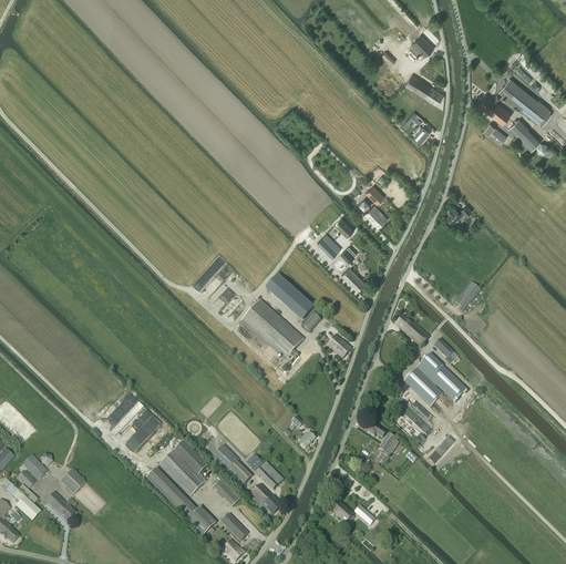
[(413,41),(426,54),(435,45),(422,32),(413,41)]
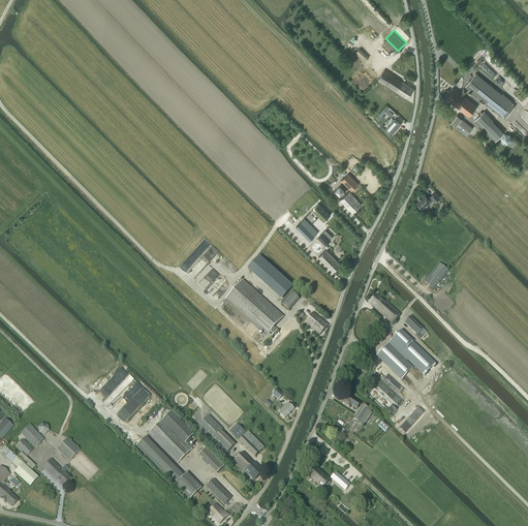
[(366,59),(370,54),(361,45),(355,50),(366,59)]
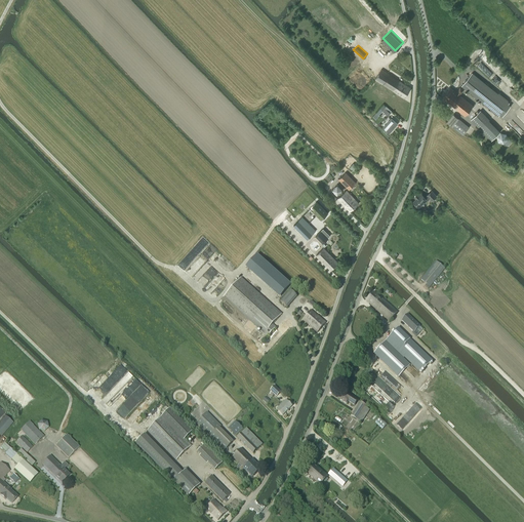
[(375,76),(377,77),(405,94),(411,84),(383,66),(375,76)]
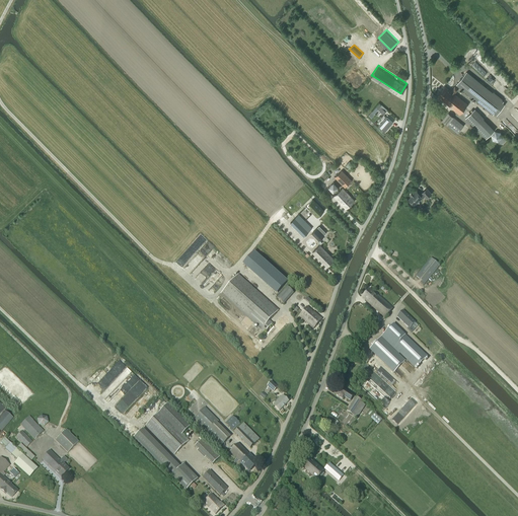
[(494,111),(504,98),(467,69),(457,81),(494,111)]
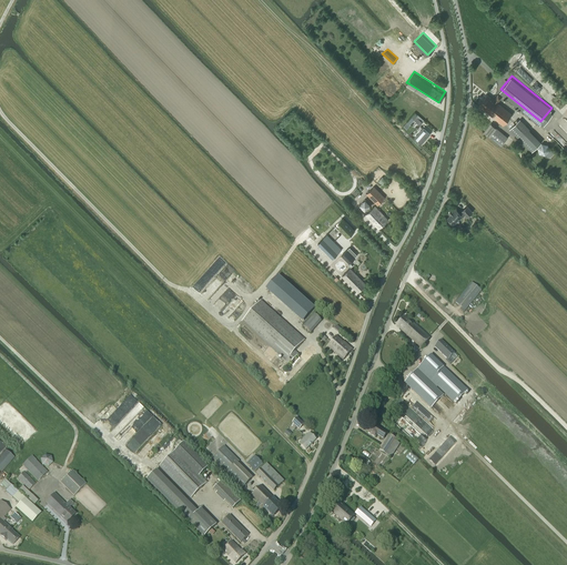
[(487,91),(479,102),(504,122),(513,111),(498,99),(503,94),(499,91),(495,97),(487,91)]
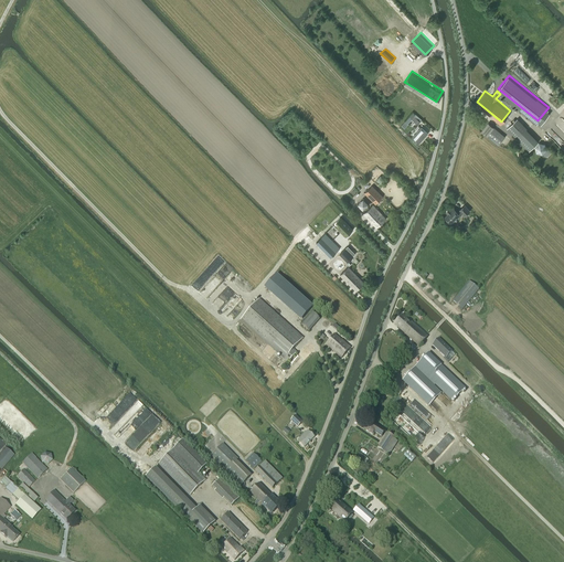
[(530,148),(540,138),(518,116),(508,125),(530,148)]
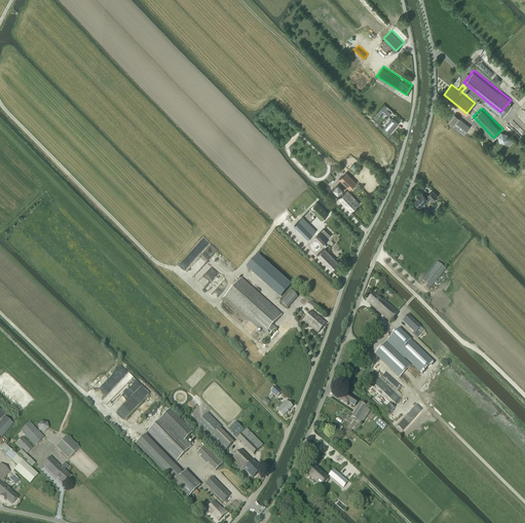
[(465,132),(471,124),(455,111),(449,119),(465,132)]
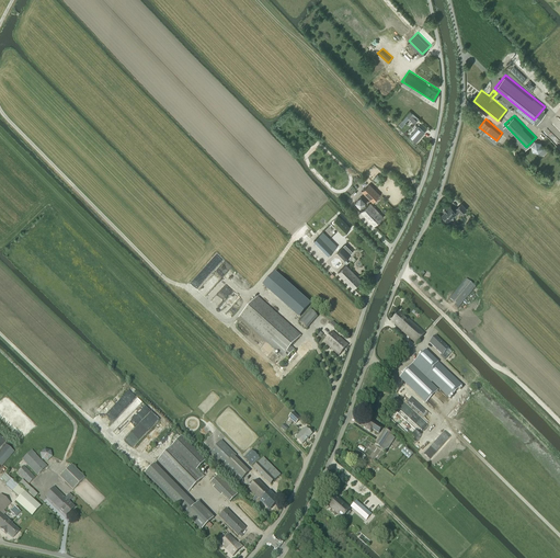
[(416,138),(425,128),(419,123),(410,133),(416,138)]
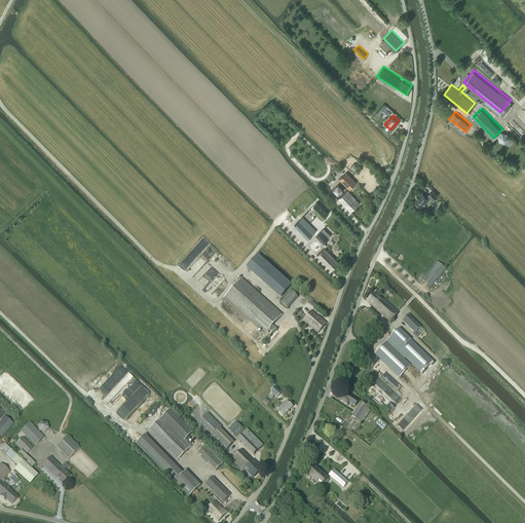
[(502,131),(498,134),(500,140),(505,141),(510,137),(508,132),(502,131)]
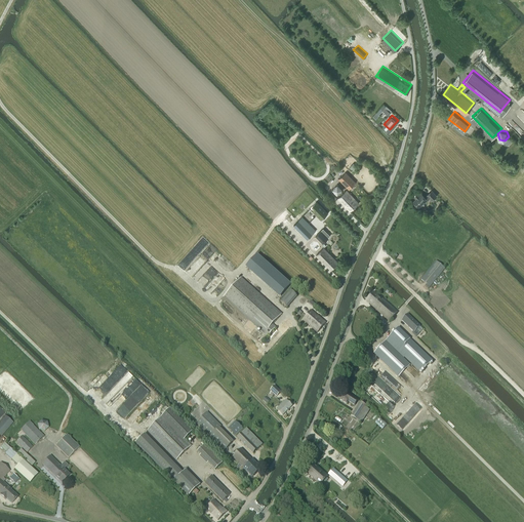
[(350,186),(357,179),(346,169),(339,175),(350,186)]
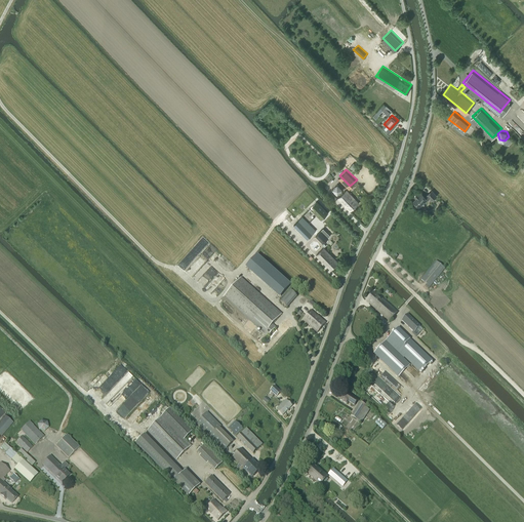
[(351,208),(360,200),(348,187),(338,196),(351,208)]
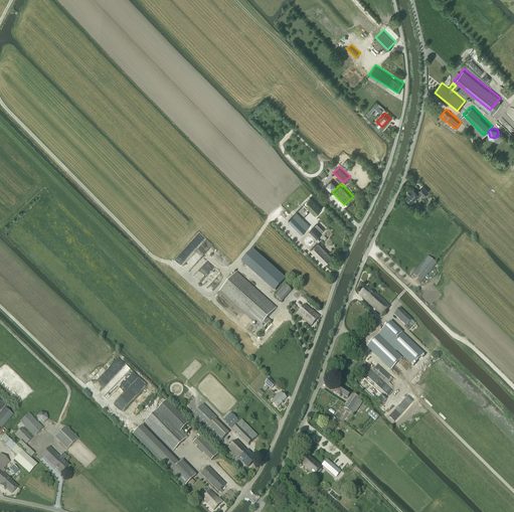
[(406,190),(408,192),(405,194),(411,201),(422,192),(424,194),(430,189),(424,183),(418,188),(419,189),(418,190),(413,186),(411,188),(410,186),(406,190)]
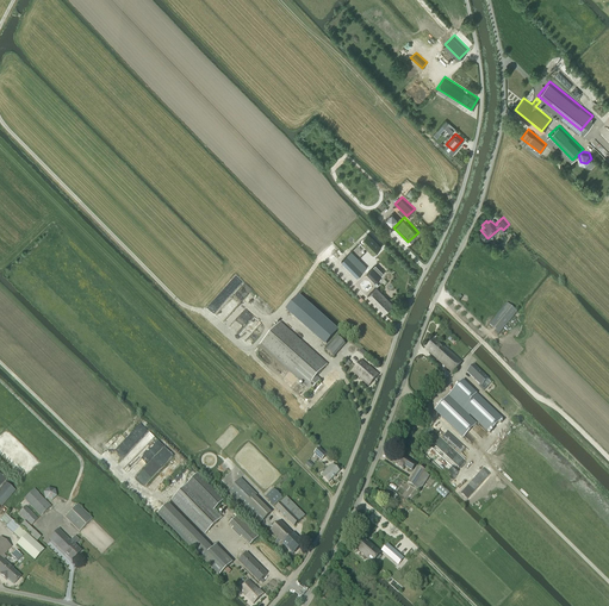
[(365,243),(374,252),(381,244),(379,242),(380,242),(373,235),(372,235),(370,232),(364,237),(367,239),(365,243)]
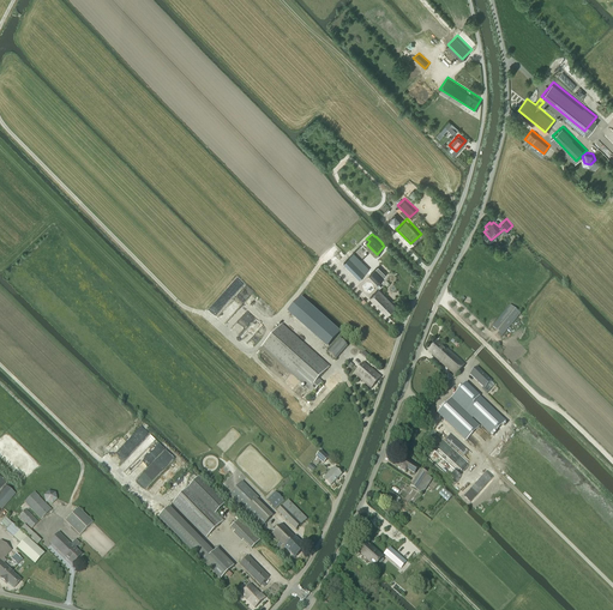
[(355,251),(346,260),(361,276),(371,266),(355,251)]
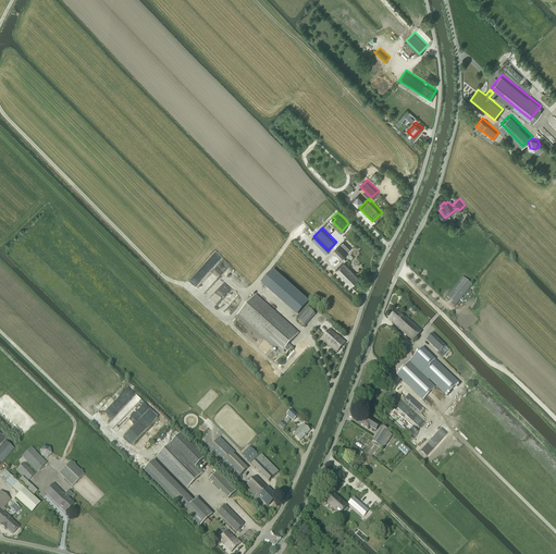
[(350,247),(343,239),(336,247),(344,255),(350,247)]
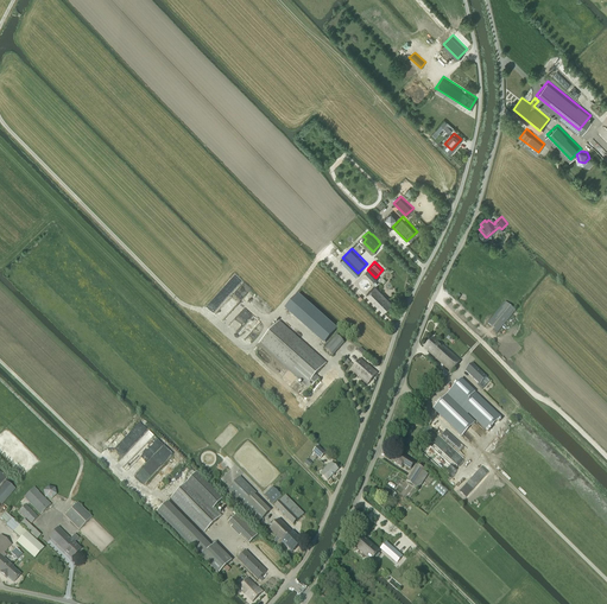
[(384,309),(392,300),(375,284),(367,292),(384,309)]
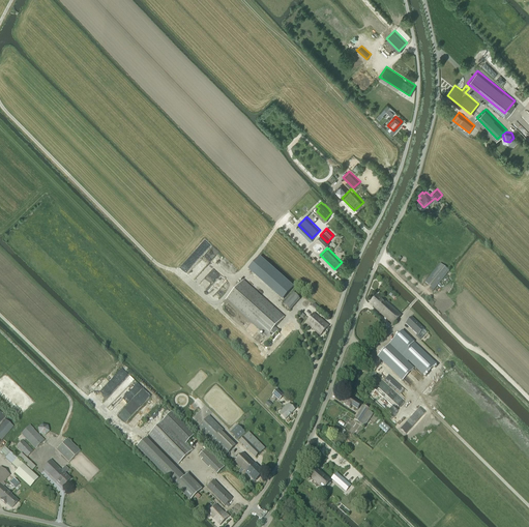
[(261,255),(251,266),(285,296),(295,285),(261,255)]
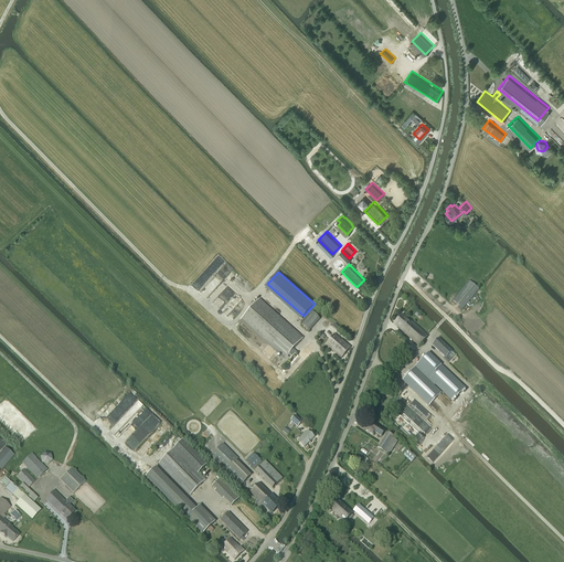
[(480,286),(470,278),(454,298),(464,306),(480,286)]
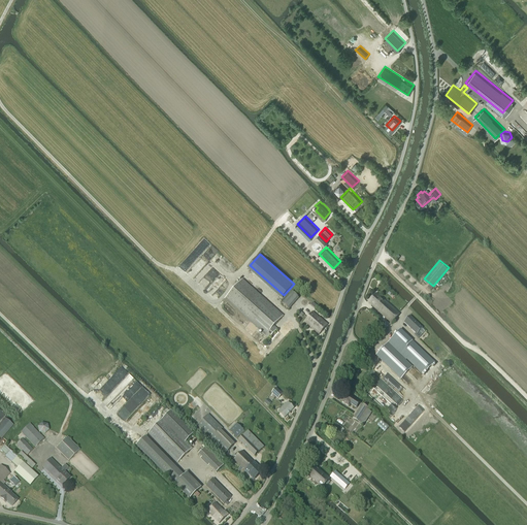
[(285,313),(243,276),(226,296),(270,336),(278,326),(275,324),(285,313)]
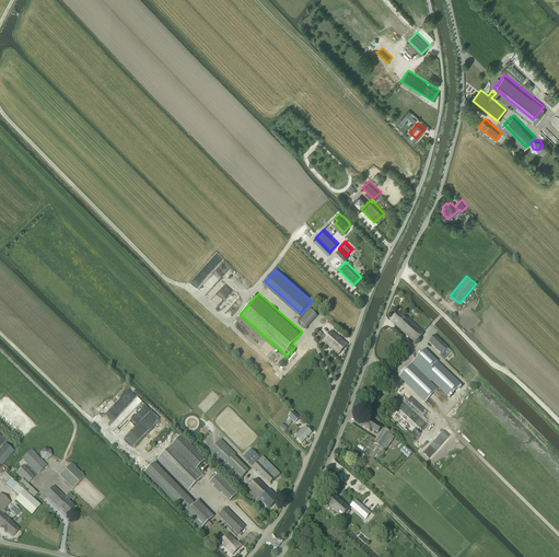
[(300,318),(306,325),(317,313),(310,306),(300,318)]
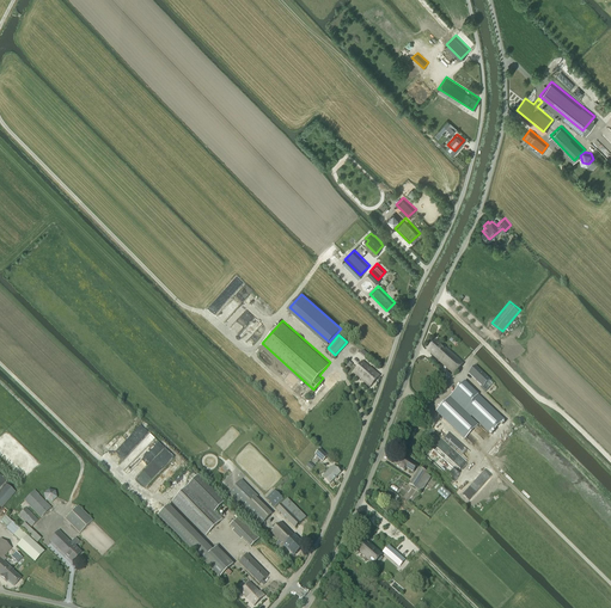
[(428,347),(440,357),(454,372),(464,361),(437,337),(428,347)]
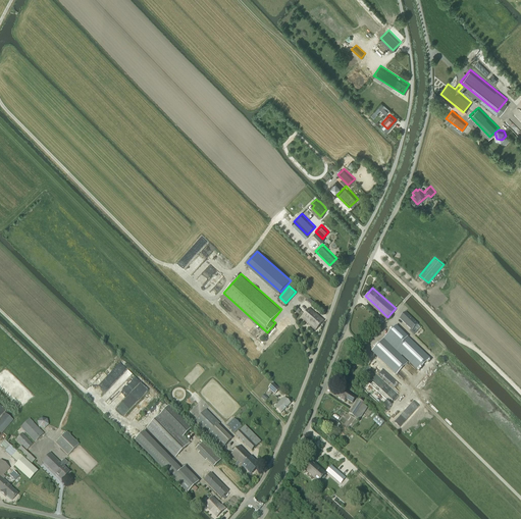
[(316,328),(324,318),(310,305),(302,315),(316,328)]
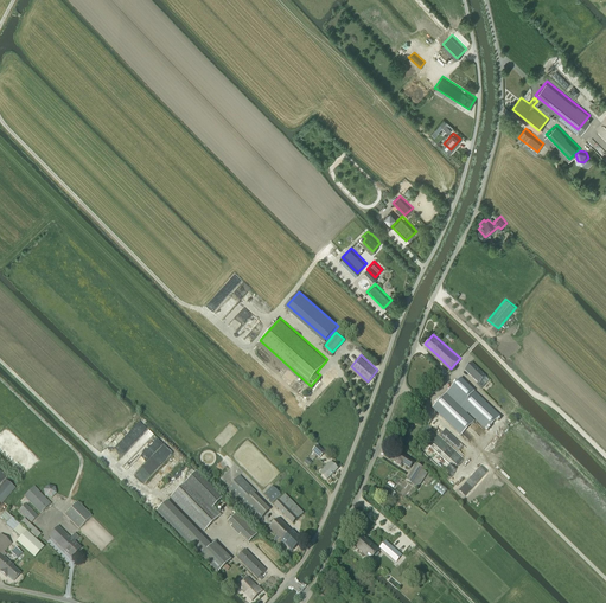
[(472,360),(466,367),(479,380),(478,380),(483,385),(485,383),(490,377),(486,374),(488,374),(472,360)]
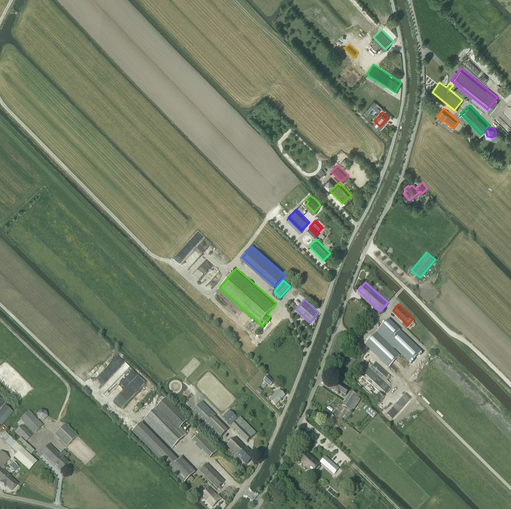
[(407,356),(418,345),(389,317),(378,329),(407,356)]
